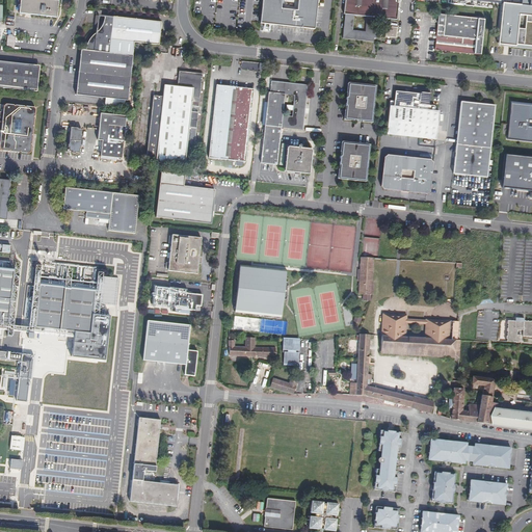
[(56,0),(51,0),(52,1),(47,0),(46,0),(20,0),(18,14),(56,18),(57,2),(56,1),(56,0)]
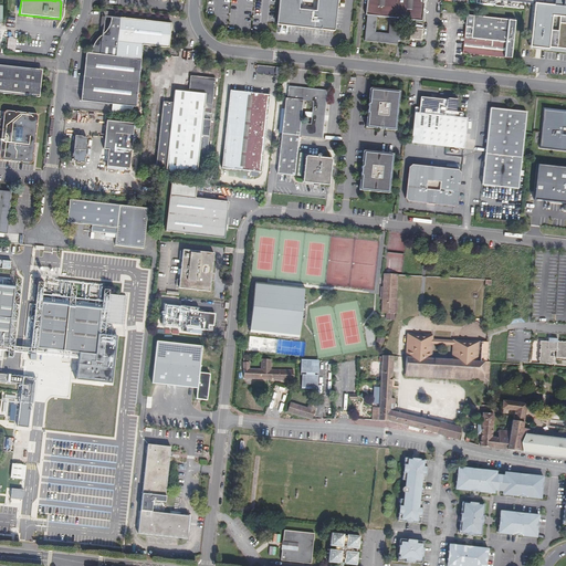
[(280,0),(279,24),(335,31),(338,0),(280,0)]
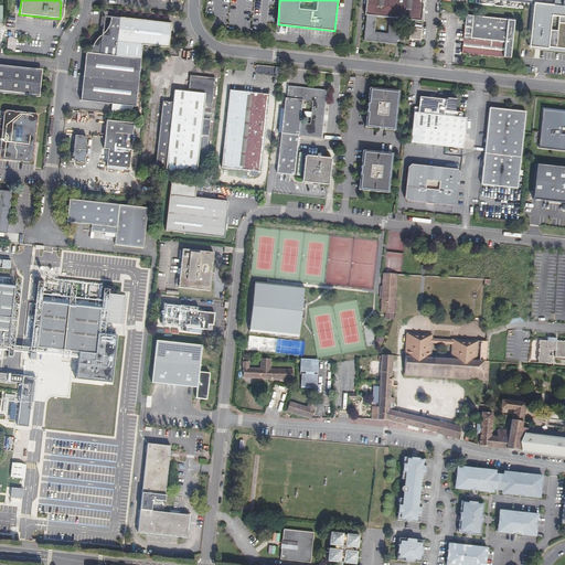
[(401,41),(402,35),(397,34),(400,19),(420,21),(422,0),(366,0),(365,14),(366,14),(363,41),(396,44),(397,41),(401,41)]
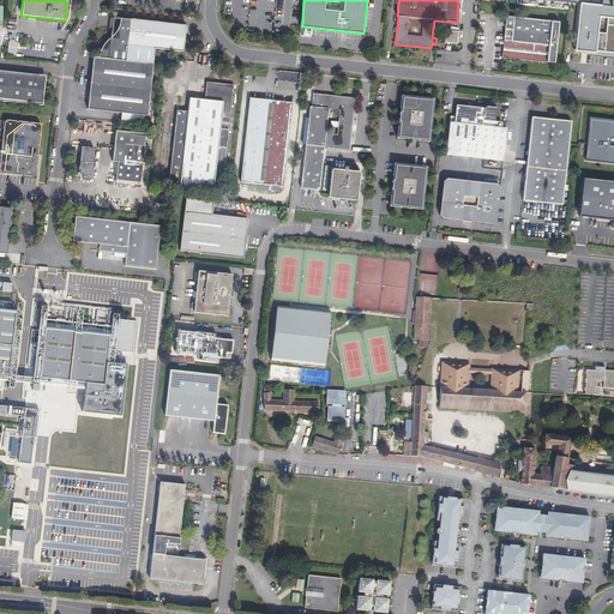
[(613,0),(551,0),(579,4),(578,12),(579,14),(578,16),(576,43),(576,53),(596,55),(613,56),(613,0)]
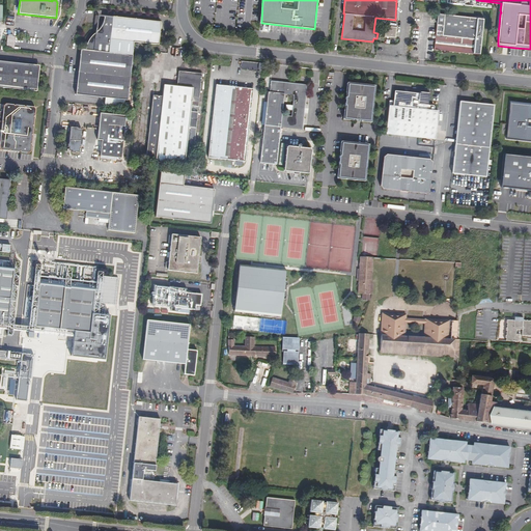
[(476,19),(444,16),(444,26),(437,25),(434,50),(473,54),(476,19)]
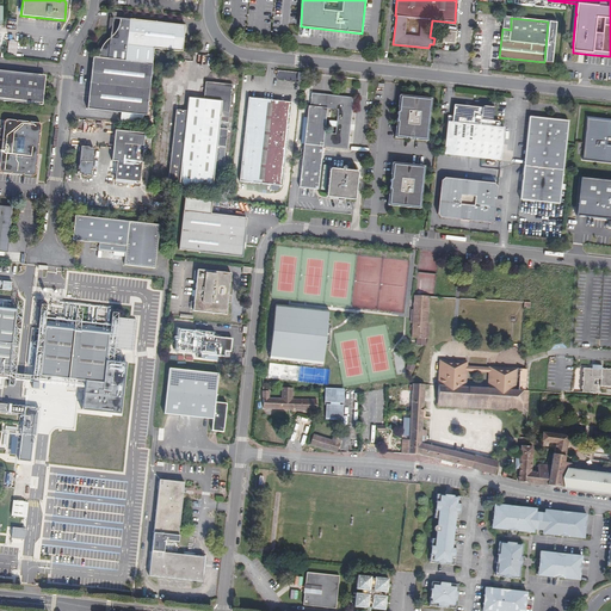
[(183,32),(119,25),(118,29),(117,34),(115,38),(111,43),(106,45),(103,49),(100,54),(98,59),(97,62),(96,66),(91,65),(86,111),(146,118),(152,55),(180,57),(183,32)]
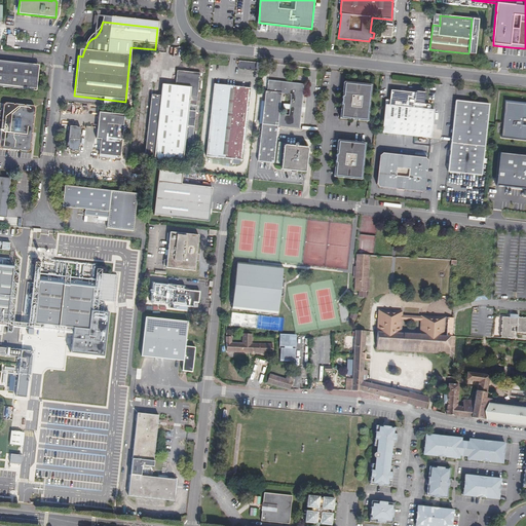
[(391,37),(391,27),(382,27),(381,36),(391,37)]
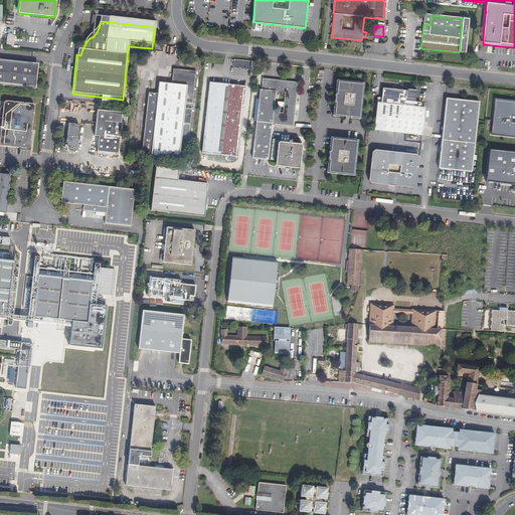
[(15,36),(7,35),(6,47),(13,47),(15,36)]
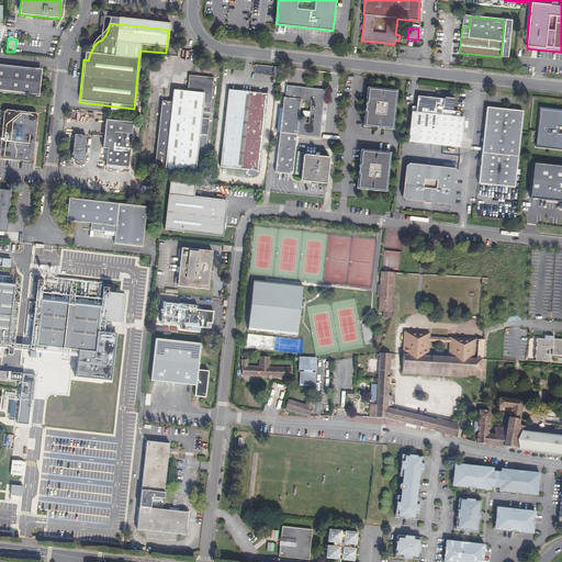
[(41,69),(0,65),(0,92),(38,97),(41,69)]
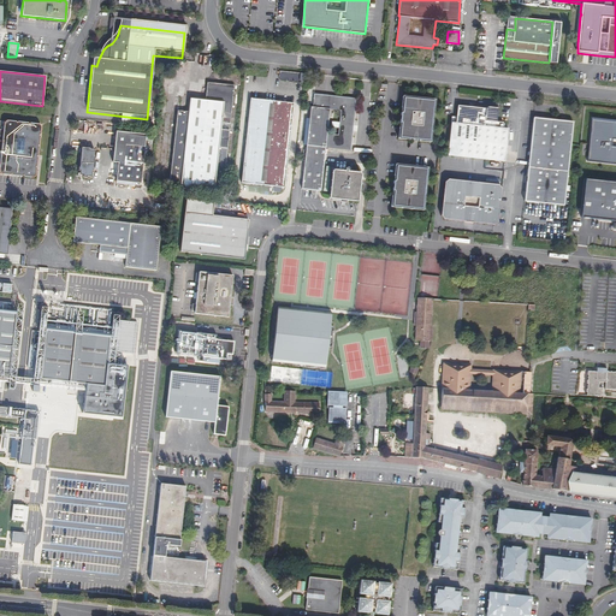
[(188,112),(177,111),(169,188),(221,193),(229,130),(220,129),(221,123),(230,124),(234,86),(207,82),(205,100),(189,99),(188,112)]
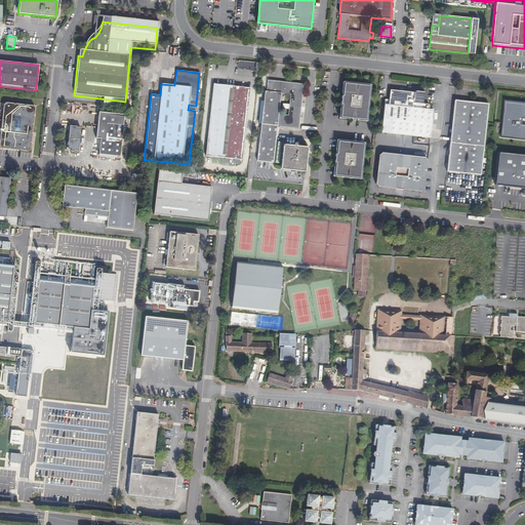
[(267,91),(266,90),(258,160),(273,162),(277,125),(297,127),(303,83),(268,79),(267,91)]
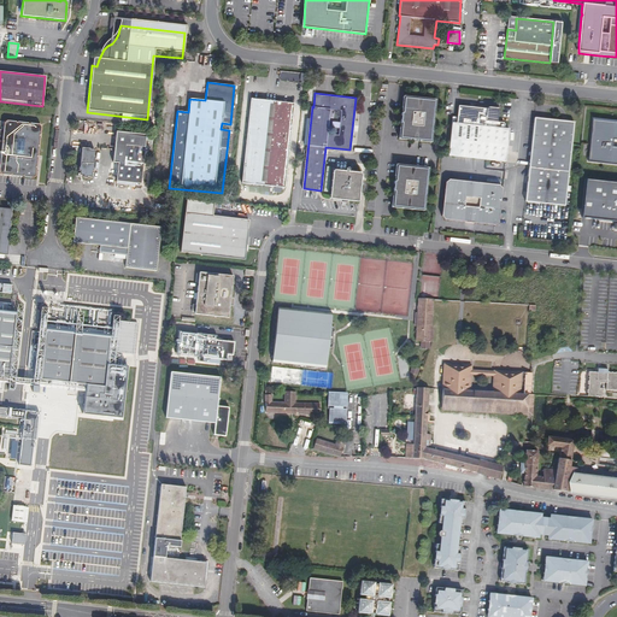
[(435,99),(404,95),(401,107),(404,107),(403,112),(401,112),(400,122),(401,122),(401,127),(400,127),(399,137),(410,139),(410,137),(418,139),(418,140),(430,141),(435,99)]
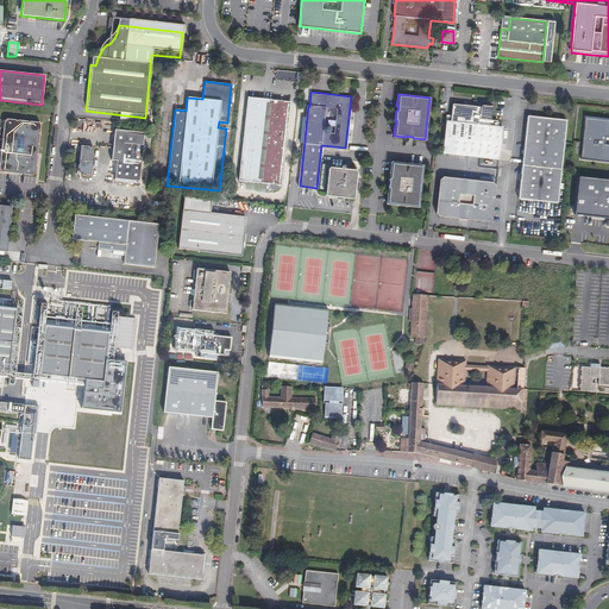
[(289,102),(248,98),(238,181),(281,186),(289,102)]
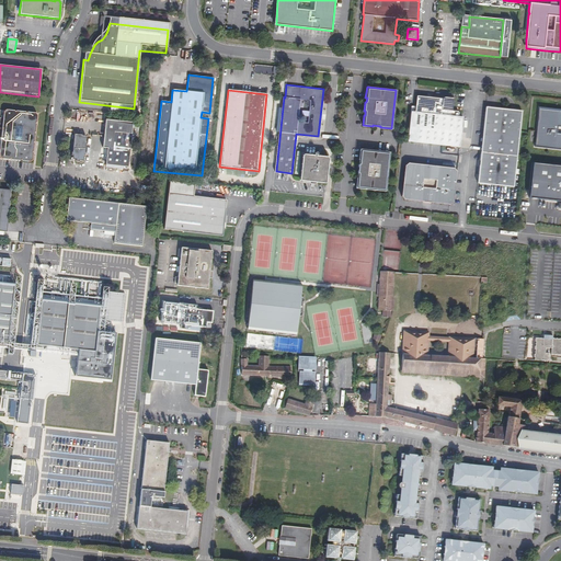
[(442,99),(418,96),(416,105),(415,106),(412,106),(408,141),(459,147),(462,117),(458,117),(459,113),(456,111),(451,111),(453,98),(445,96),(442,99)]
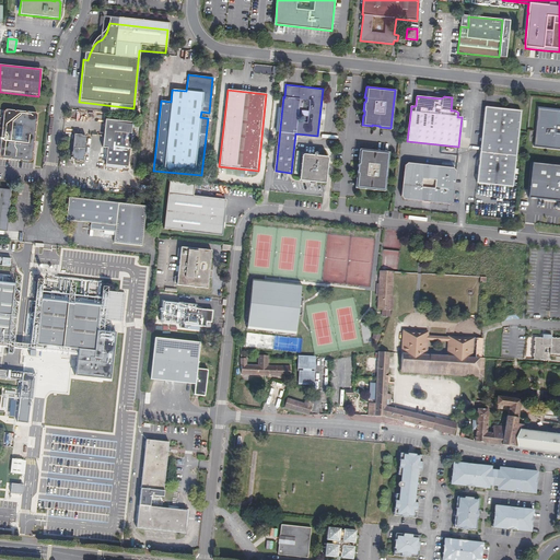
[(559,106),(536,104),(531,144),(559,148),(559,106)]
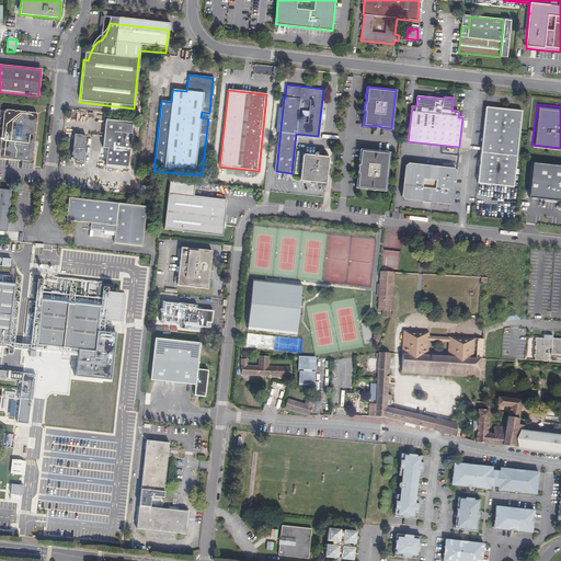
[(2,116),(0,116),(0,123),(0,125),(0,157),(0,158),(7,158),(8,157),(10,159),(19,160),(20,158),(21,160),(29,160),(32,158),(34,133),(33,132),(34,129),(35,123),(33,121),(36,118),(36,113),(34,111),(26,111),(25,111),(24,110),(15,109),(13,111),(12,109),(6,107),(2,111),(2,116)]
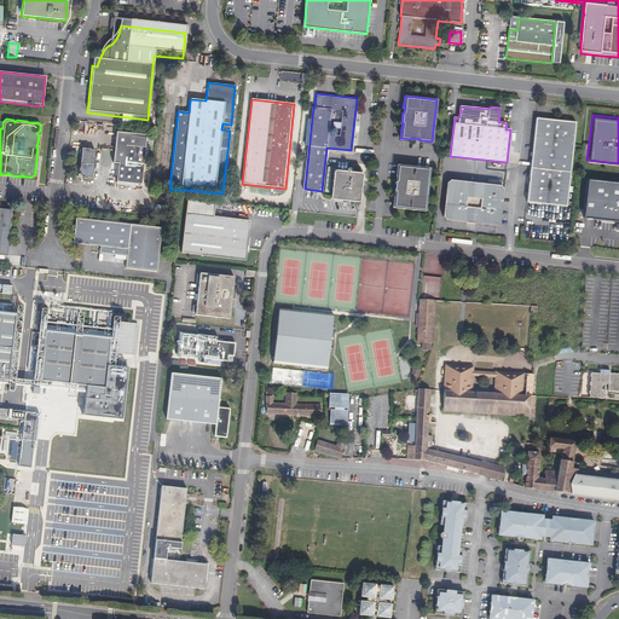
[(576,122),(536,119),(526,202),(566,207),(576,122)]
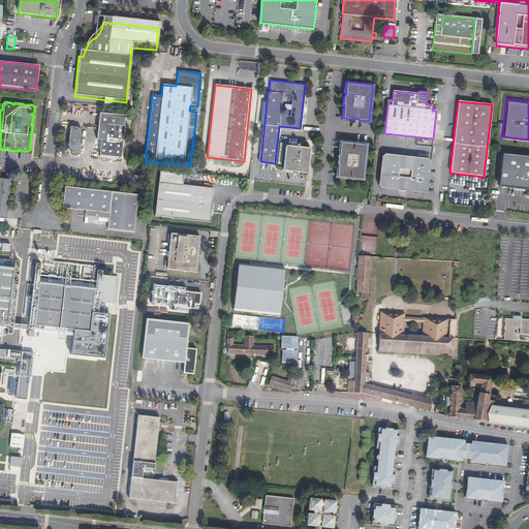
[(125,116),(99,114),(97,139),(101,141),(100,155),(121,157),(125,116)]
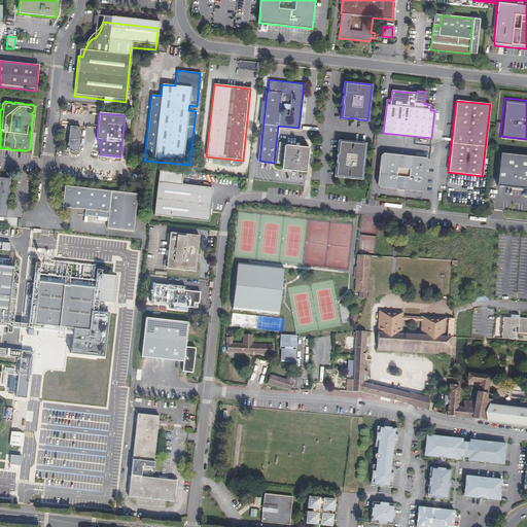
[(77,127),(70,127),(69,142),(67,144),(68,146),(69,147),(67,150),(68,152),(70,151),(70,150),(72,150),(72,152),(75,152),(75,151),(78,151),(80,146),(81,129),(77,128),(77,127)]
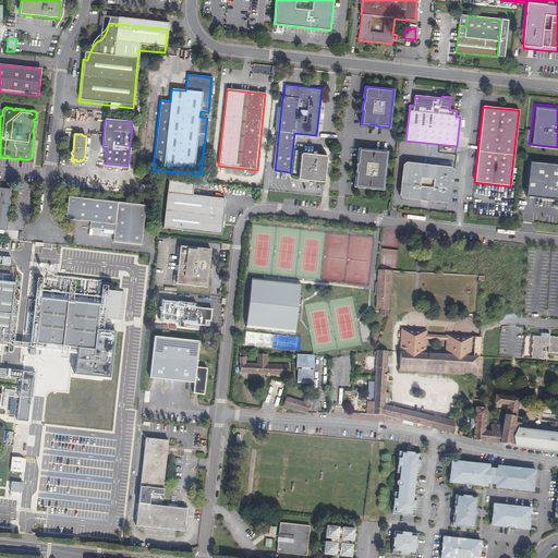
[(368,149),(358,148),(356,158),(358,158),(358,164),(356,164),(355,171),(356,171),(355,177),(354,177),(353,186),(381,190),(386,152),(376,150),(376,152),(368,150),(368,149)]
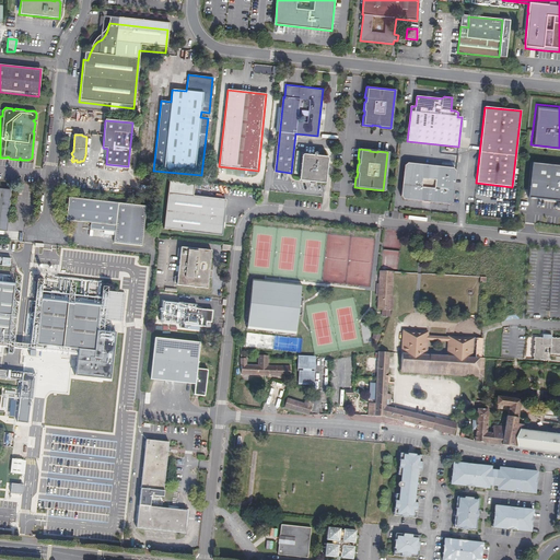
[(326,156),(304,154),(302,156),(299,178),(300,182),(324,183),(325,182),(328,159),(326,156)]
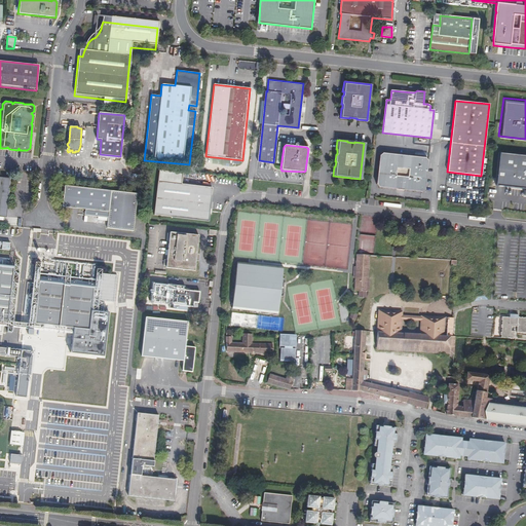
[(525,155),(499,153),(495,186),(525,189),(525,155)]
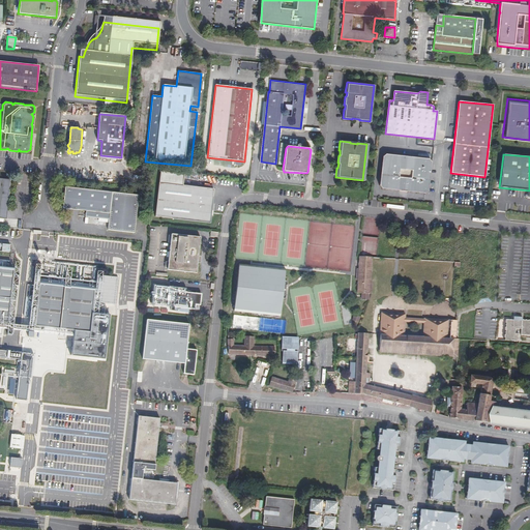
[(428,159),(386,155),(384,158),(380,186),(384,190),(424,195),(429,192),(432,164),(428,159)]
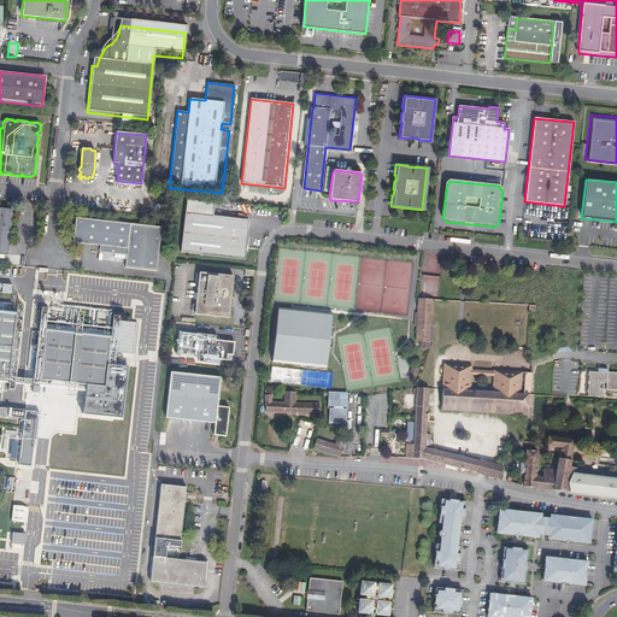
[(213,204),(187,201),(182,252),(245,258),(248,221),(212,217),(213,204)]
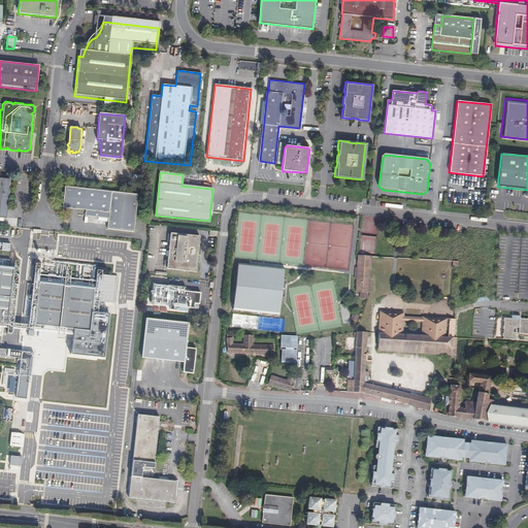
[(10,178),(0,177),(0,217),(6,218),(8,194),(11,194),(11,192),(9,191),(10,178)]
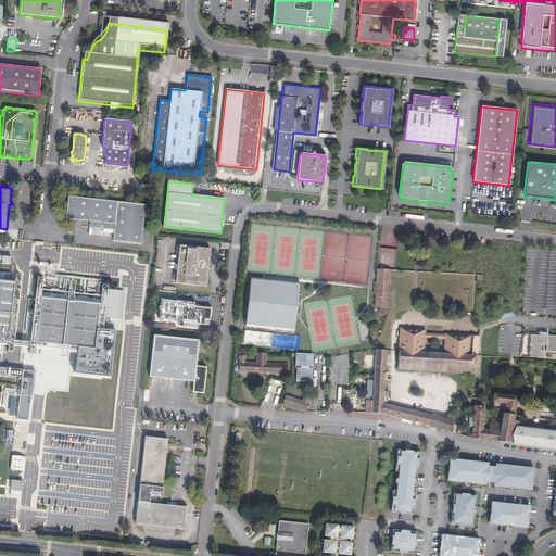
[(143,205),(68,198),(65,219),(89,223),(89,228),(113,231),(112,241),(140,244),(143,205)]
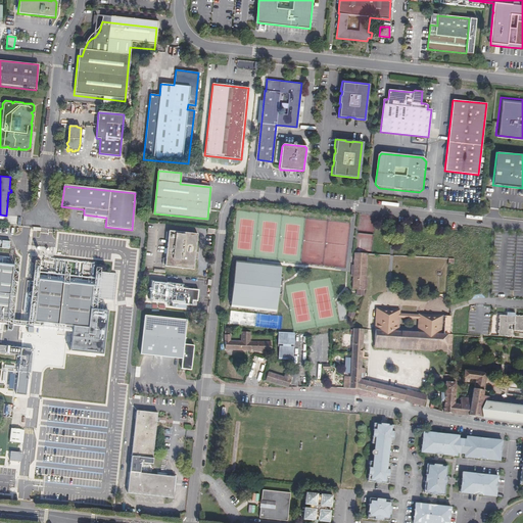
[(197,234),(169,231),(164,266),(193,269),(194,258),(195,251),(197,234)]
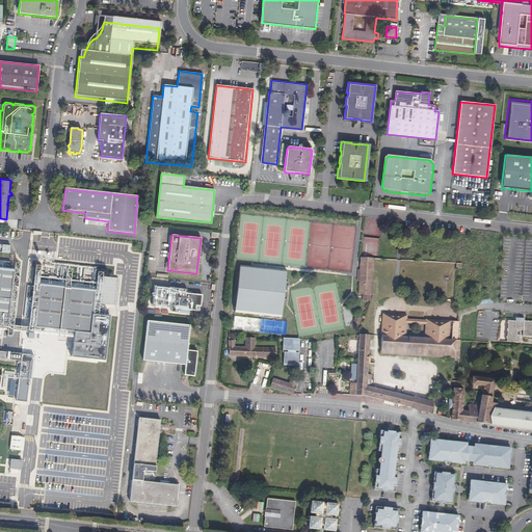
[(0,243),(0,250),(4,251),(4,249),(10,250),(10,244),(0,243)]
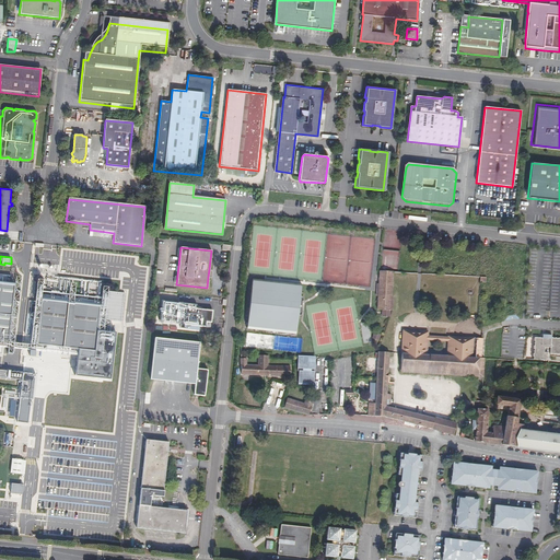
[(393,271),(381,270),(380,283),(378,295),(378,308),(382,308),(389,310),(393,310),(393,296),(391,296),(391,294),(392,292),(393,271)]
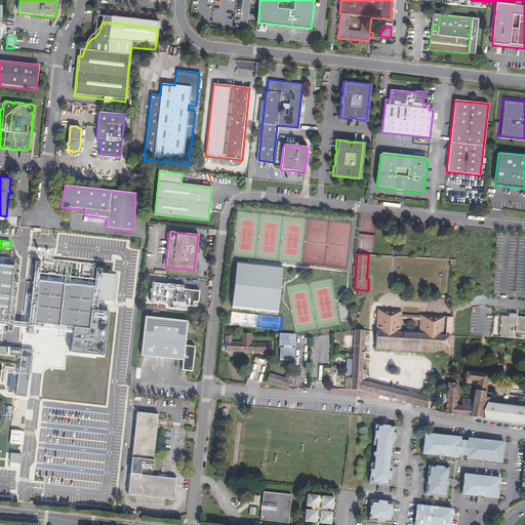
[(282,268),(237,263),(232,306),(278,311),(282,268)]
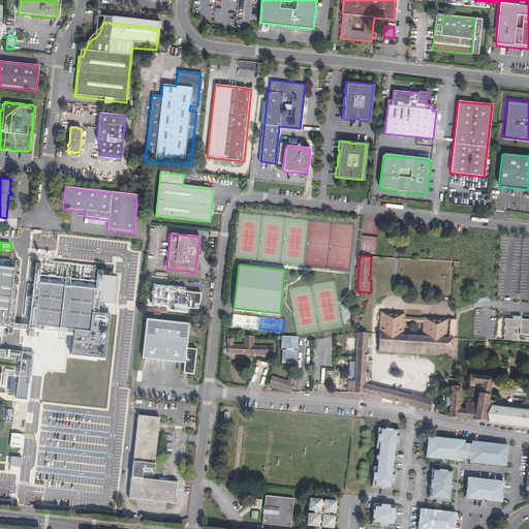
[(13,268),(0,266),(0,320),(7,322),(13,268)]
